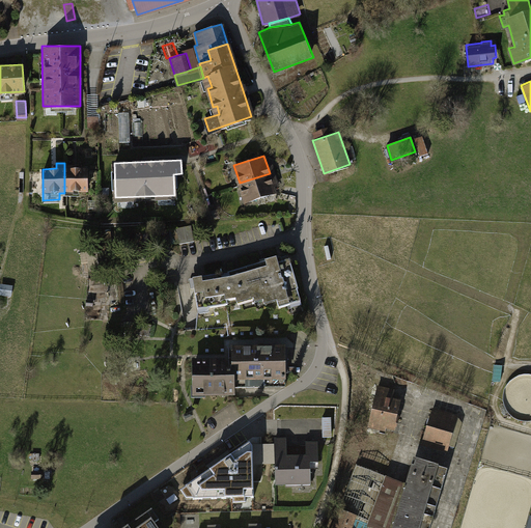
[(73,163),(64,163),(64,193),(71,193),(71,189),(87,189),(87,168),(73,168),(73,163)]
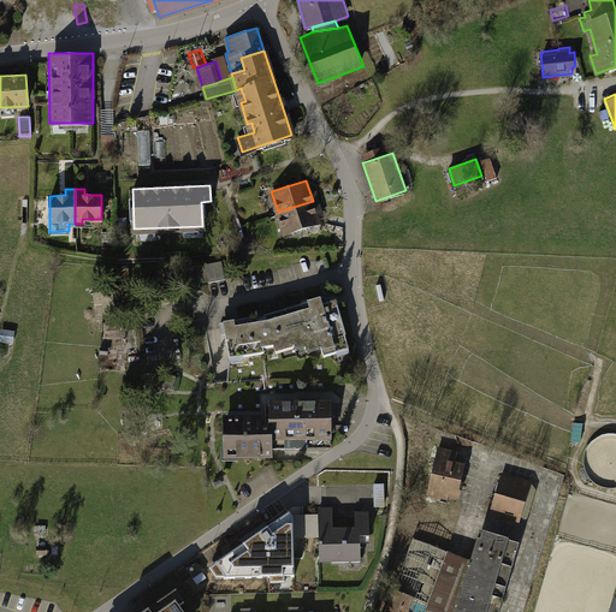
[(319,220),(315,208),(313,201),(278,212),(284,231),(319,220)]
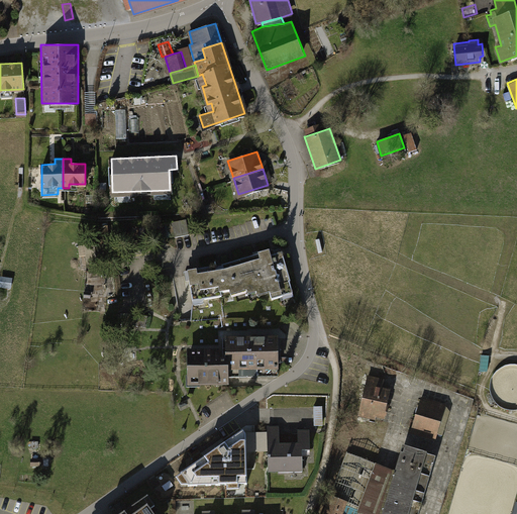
[(185,217),(171,220),(175,235),(189,232),(185,217)]
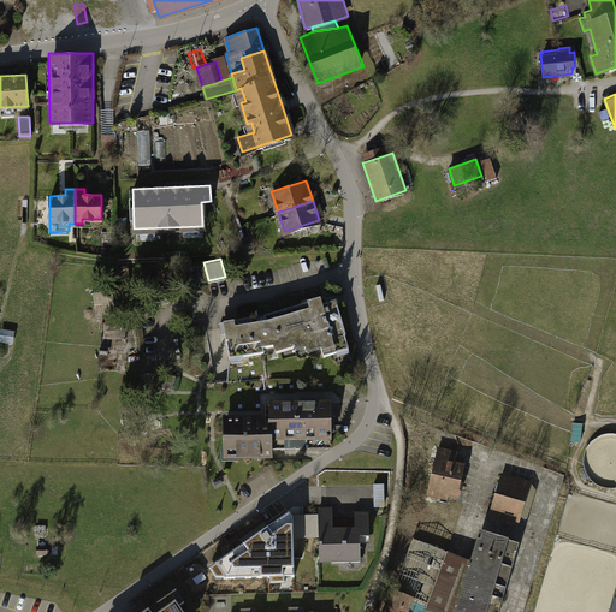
[(134,295),(113,298),(116,309),(136,306),(134,295)]
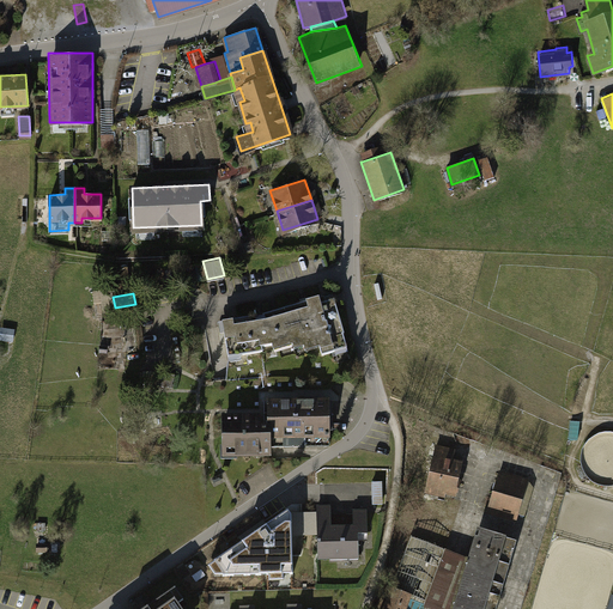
[(319,296),(281,306),(291,340),(292,342),(302,339),(303,343),(317,340),(321,352),(346,345),(343,332),(344,332),(334,300),(333,297),(320,300),(319,296)]
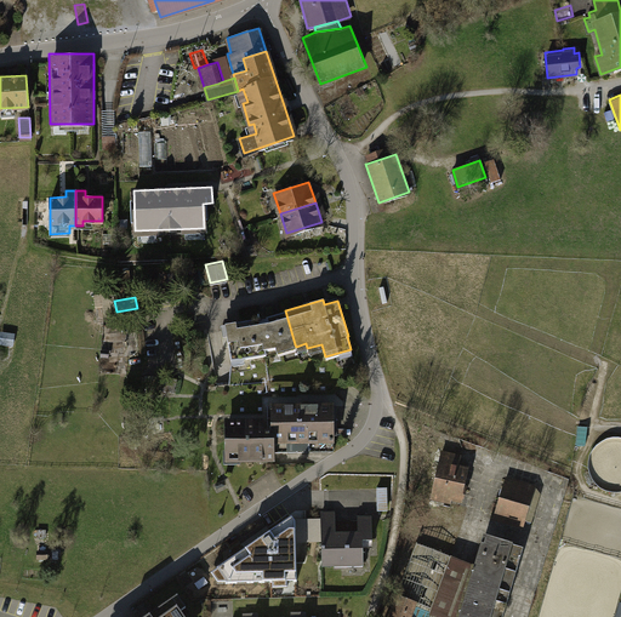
[(281,347),(295,344),(285,310),(263,316),(226,324),(231,359),(266,353),(265,348),(280,344),(281,347)]
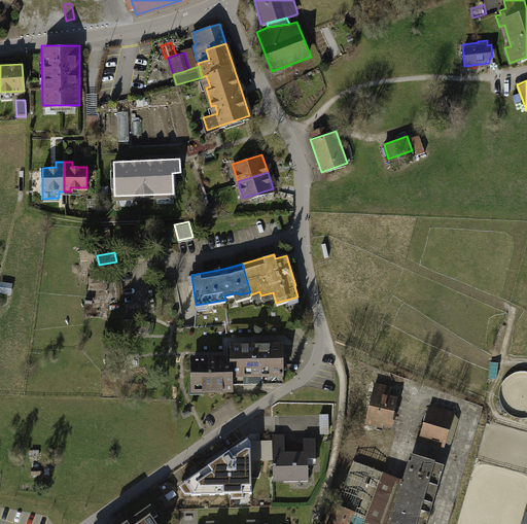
[(1,279),(0,284),(0,290),(11,292),(13,281),(1,279)]
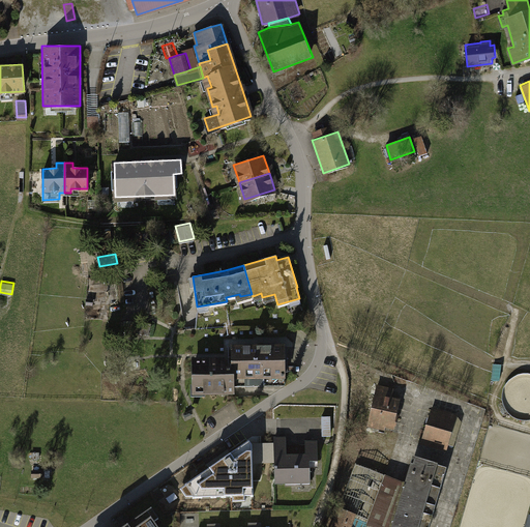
[(231,345),(232,368),(232,383),(285,383),(284,344),(231,345)]
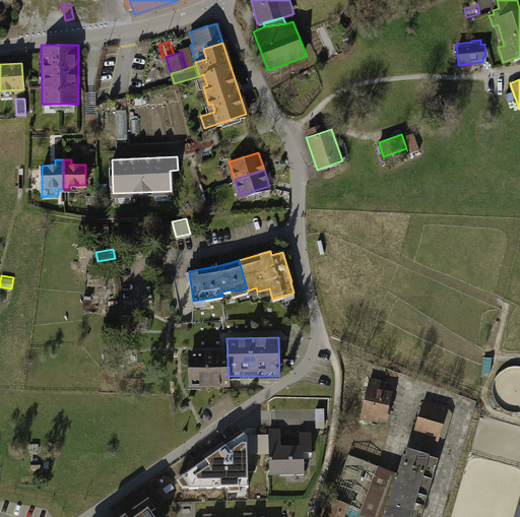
[(228,382),(228,376),(228,361),(217,361),(217,351),(190,352),(191,383),(228,382)]
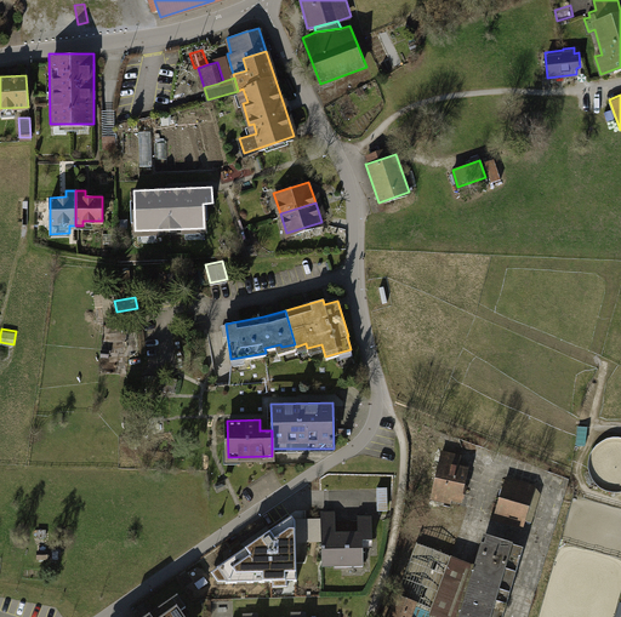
[(442,449),(431,496),(444,498),(445,495),(462,500),(466,485),(463,485),(468,466),(457,464),(460,453),(442,449)]
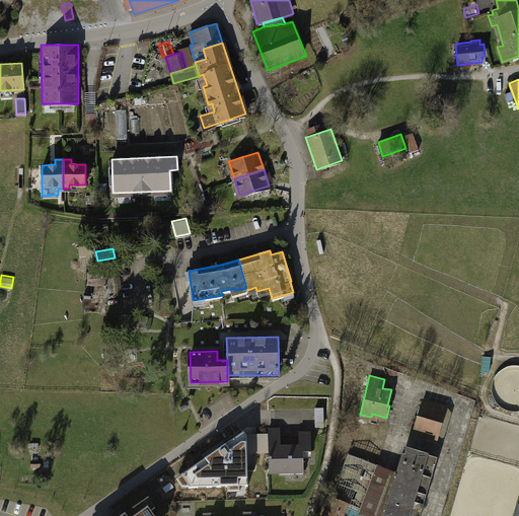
[(422,402),(414,427),(439,434),(446,410),(422,402)]
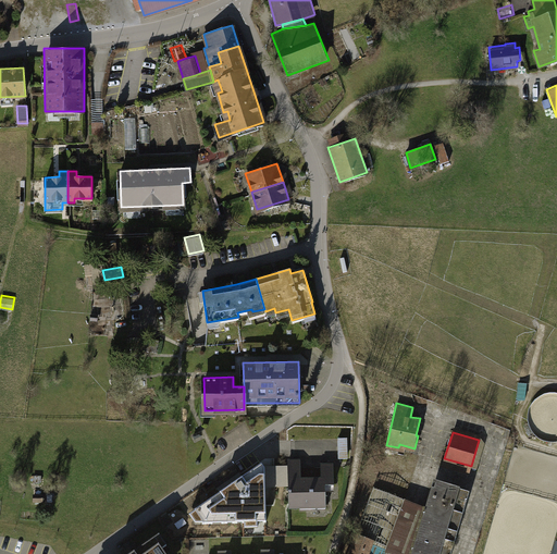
[(287,463),(288,477),(297,476),(297,459),(287,459),(287,463)]
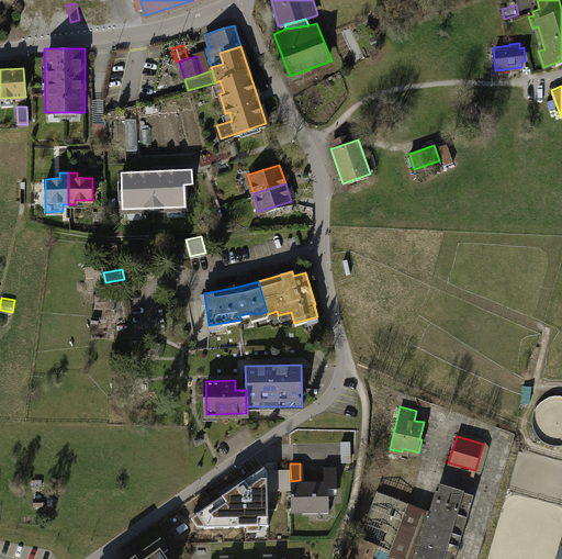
[(260,524),(269,524),(268,489),(267,469),(266,468),(265,466),(245,479),(197,512),(197,513),(191,516),(197,525),(204,525),(204,526),(247,524),(247,530),(260,529),(260,524)]
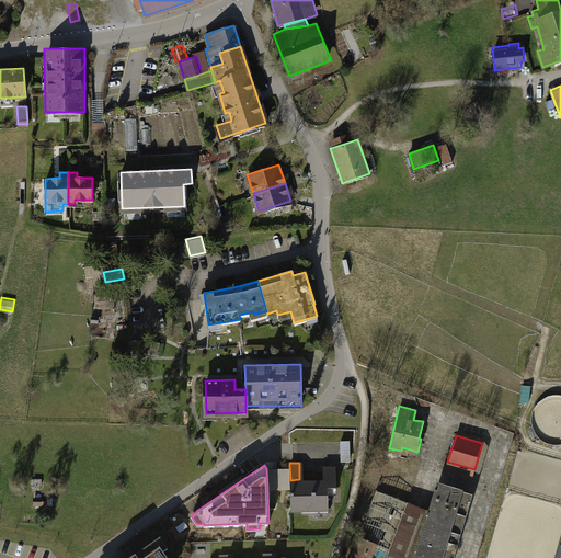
[(290,487),(290,480),(289,466),(265,467),(266,468),(267,488),(290,487)]
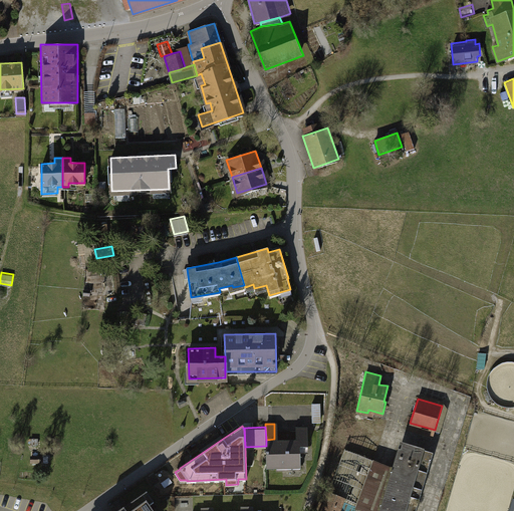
[(299,428),(299,439),(300,439),(300,446),(308,446),(307,428),(299,428)]
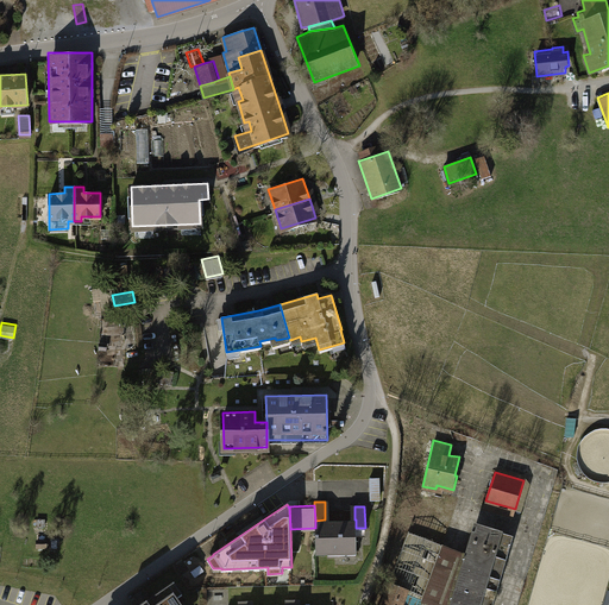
[(357,550),(356,528),(356,520),(355,520),(341,520),(325,520),(315,521),(315,528),(315,552),(357,550)]
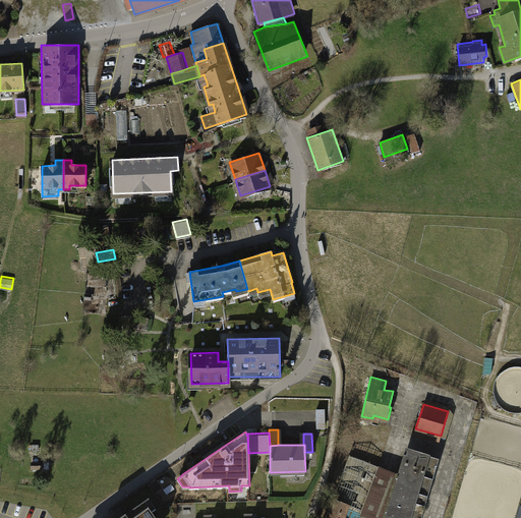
[(403,447),(395,471),(379,465),(361,509),(377,517),(388,517),(409,449),(403,447)]
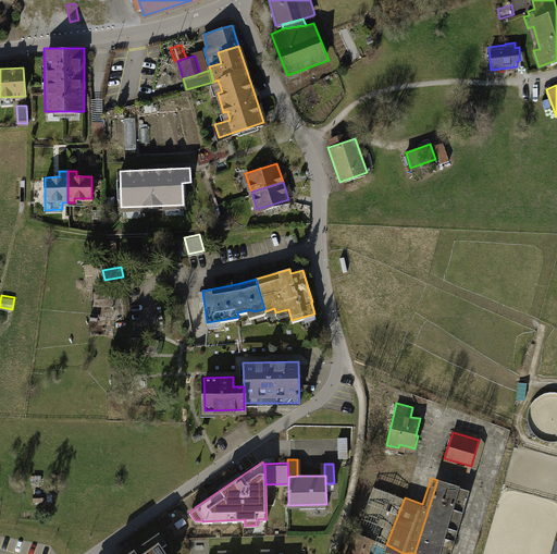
[(449,553),(469,490),(437,480),(415,553),(449,553)]
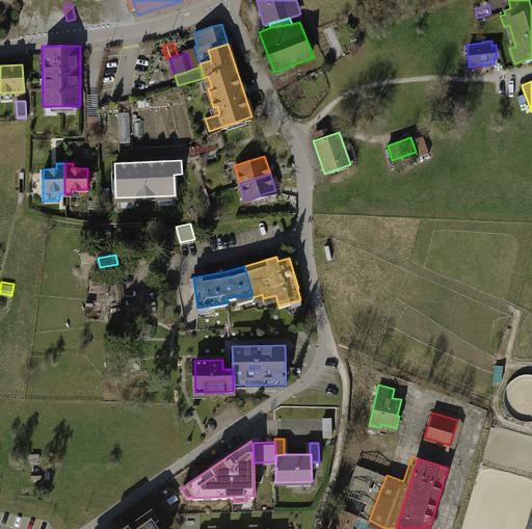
[(341,509),(369,520),(387,475),(357,464),(340,508),(341,509)]
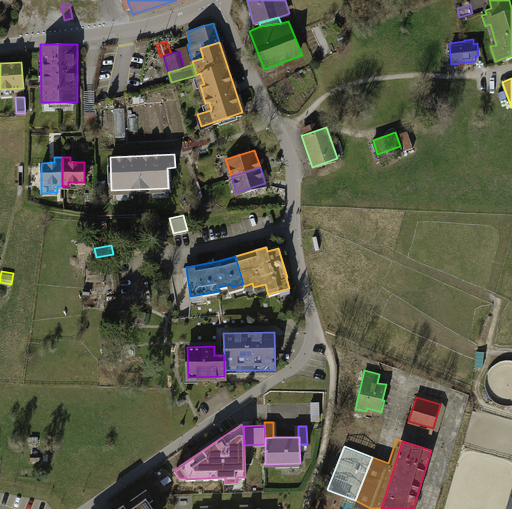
[(153,508),(149,502),(153,499),(146,488),(116,508),(153,508)]
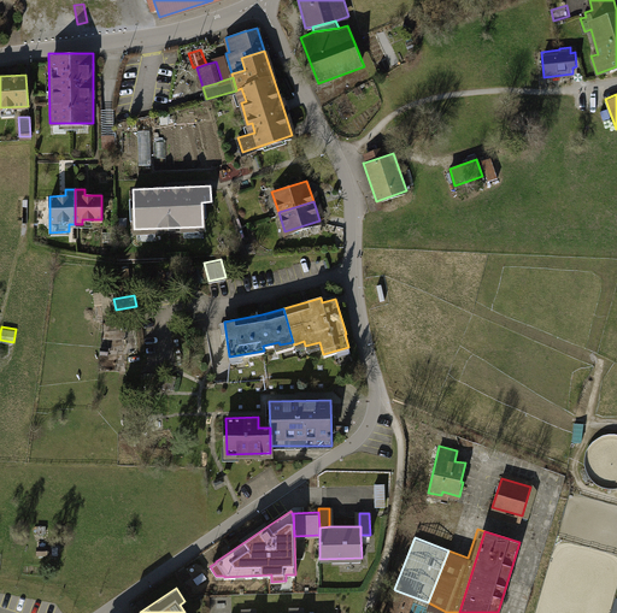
[(423,612),(428,602),(395,590),(386,612),(423,612)]
